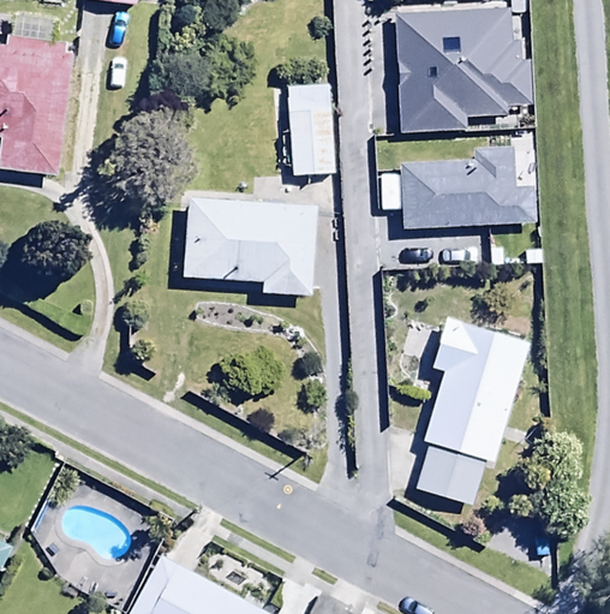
[(507,11),(398,15),(400,131),(468,130),(468,115),(508,114),(507,105),(531,105),(530,60),(520,60),(520,39),(508,39),(507,11)]
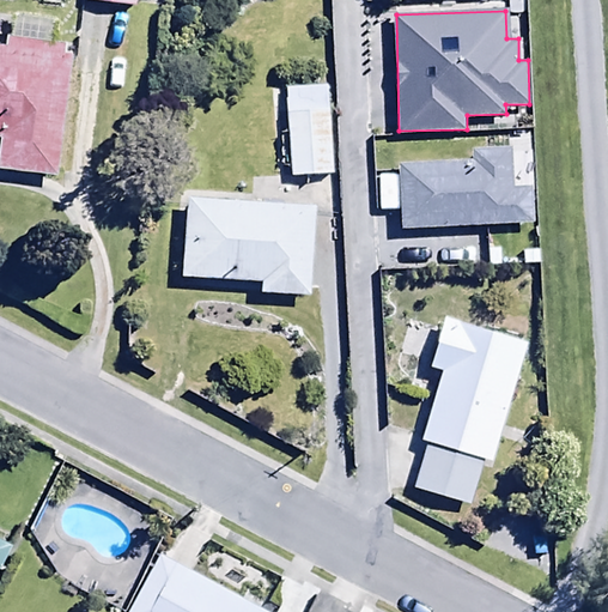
[(76,46),(6,34),(5,42),(0,41),(0,138),(2,139),(0,155),(0,171),(54,181),(76,46)]
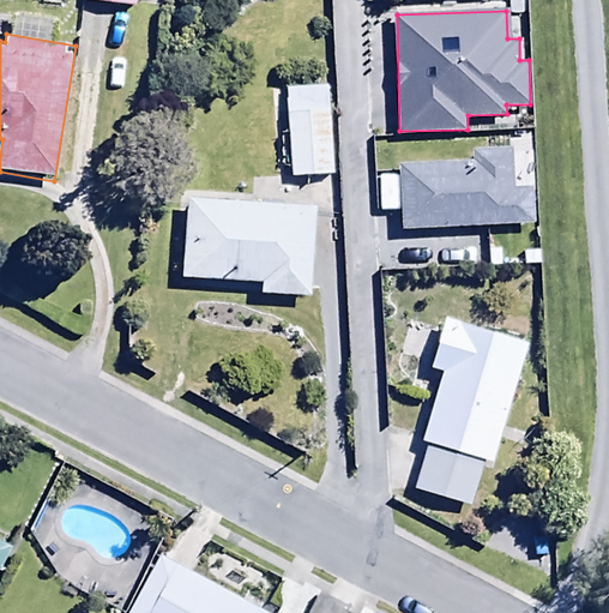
[(332,84),(287,88),(293,175),(338,173),(332,84)]
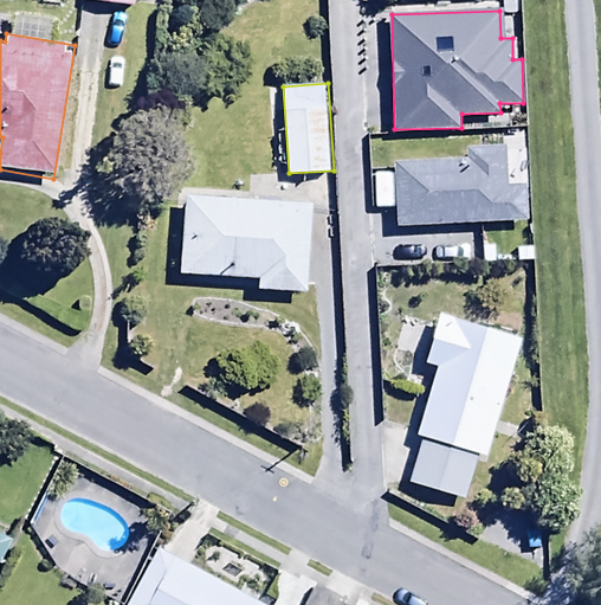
[(470,159),(398,162),(398,225),(525,219),(524,181),(505,182),(503,145),(469,146),(470,159)]
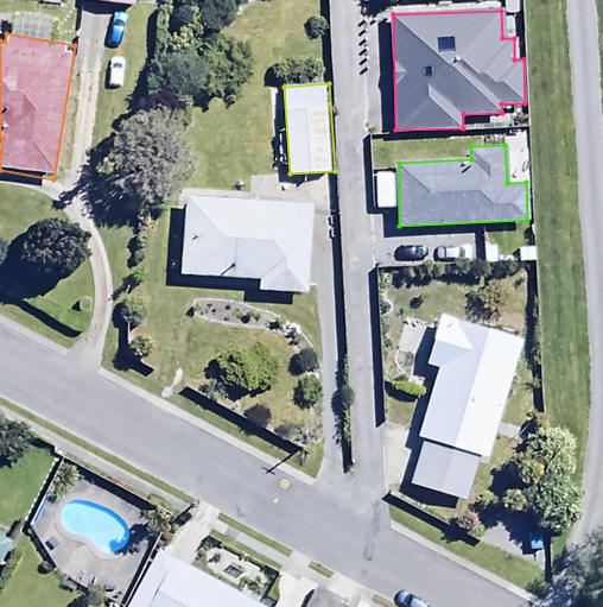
[(317,204),(186,196),(182,273),(259,278),(259,288),(311,291),(317,204)]
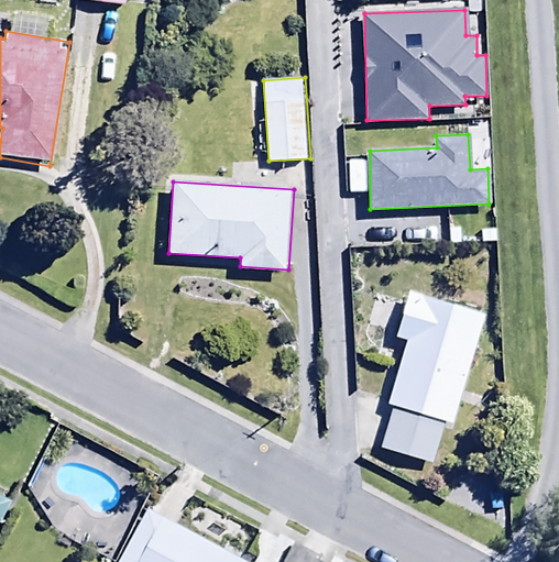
[(490,317),(414,288),(396,334),(409,340),(386,401),(394,405),(380,445),(435,465),(490,317)]
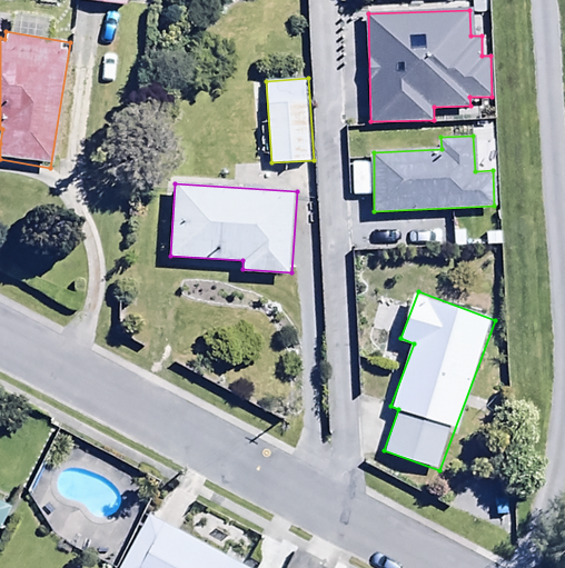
[(0,499),(0,528),(12,506),(0,499)]
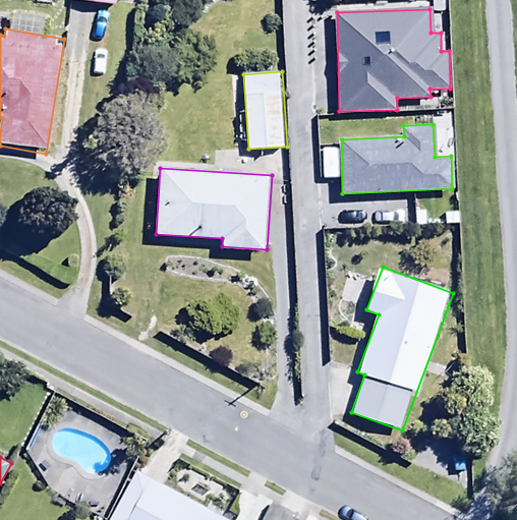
[(212,504),(210,509),(136,470),(110,519),(235,519),(228,516),(229,513),(212,504)]
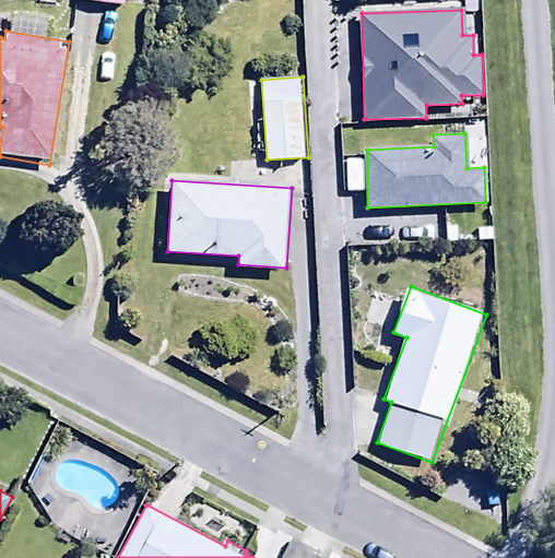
All buildings are outlined.
